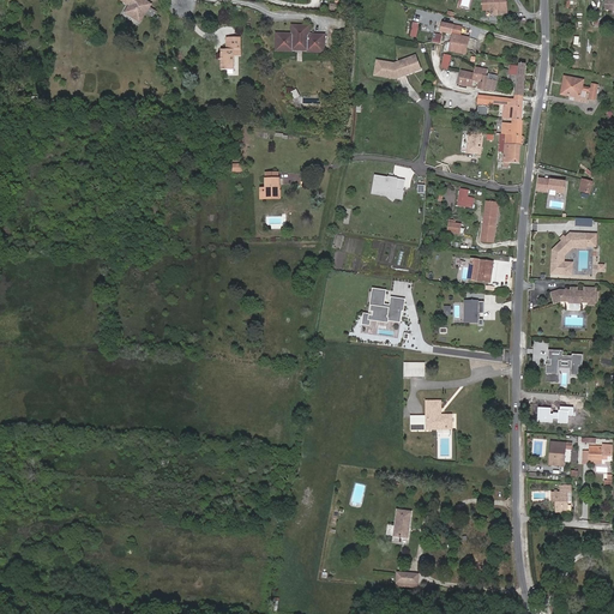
[(157,11),(150,6),(150,5),(142,0),(127,0),(133,4),(132,5),(127,11),(140,20),(145,13),(152,18),(157,11)]
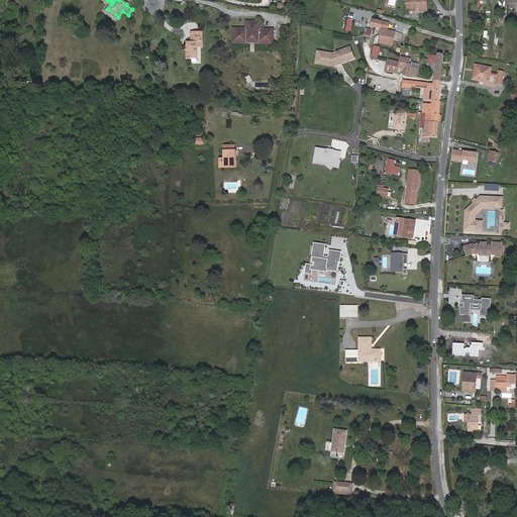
[(426,10),(425,0),(410,0),(411,7),(413,7),(413,10),(415,12),(420,11),(419,10),(421,10),(422,10),(426,10)]
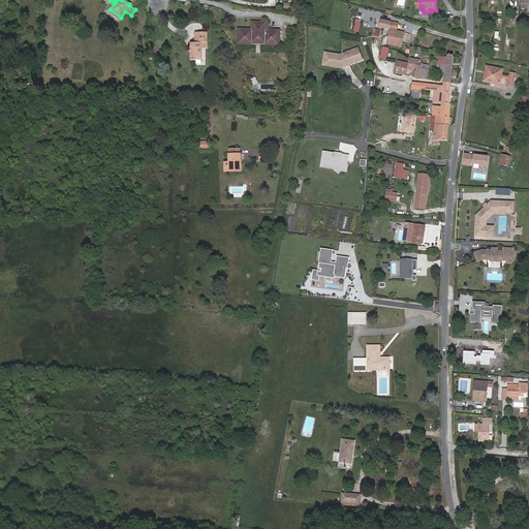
[(399,23),(382,20),(380,27),(391,30),(387,43),(402,47),(405,32),(397,31),(399,23)]
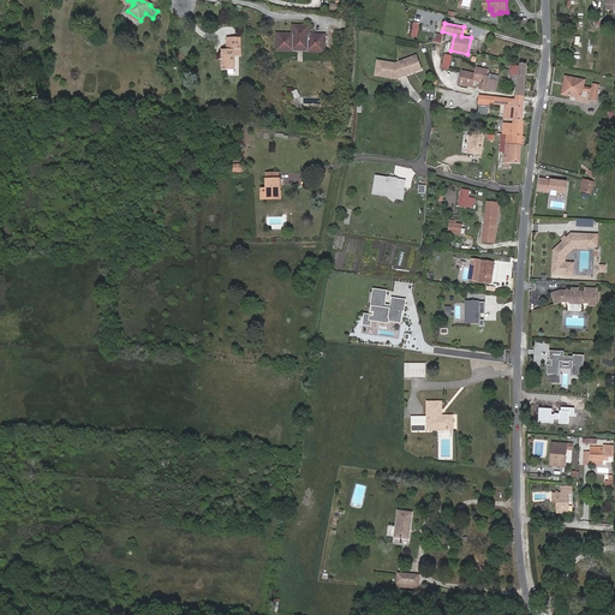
[(292,49),(293,43),(308,45),(308,49),(323,51),(323,35),(309,34),(309,25),(293,25),(293,33),(293,34),(278,34),(276,49),(292,49)]
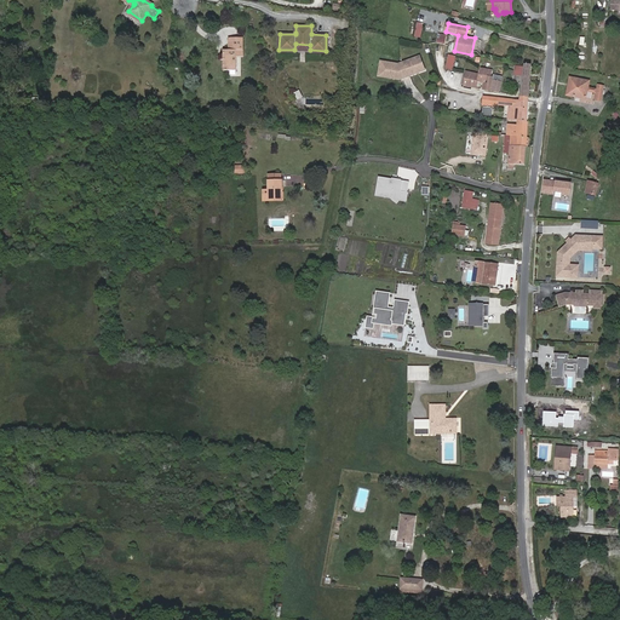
[(310,50),(310,45),(296,44),(294,50),(279,50),(280,34),(296,34),(296,33),(279,33),(277,51),(296,51),(297,49),(309,49),(309,51),(326,52),(326,51),(310,50)]
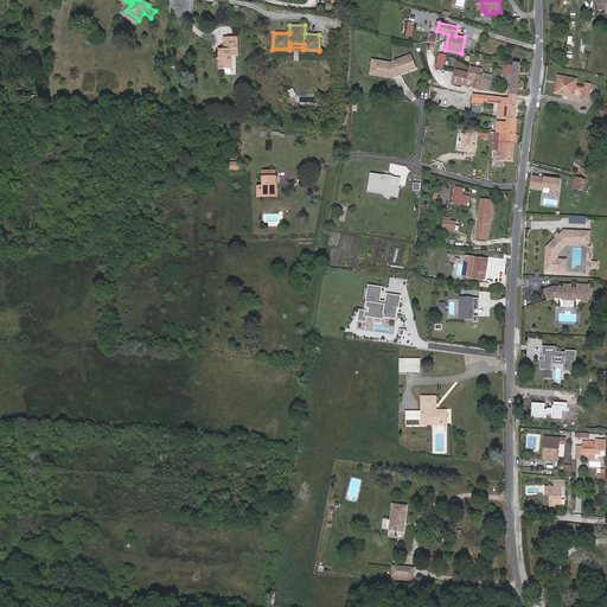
[(435,43),(438,34),(429,32),(427,40),(435,43)]
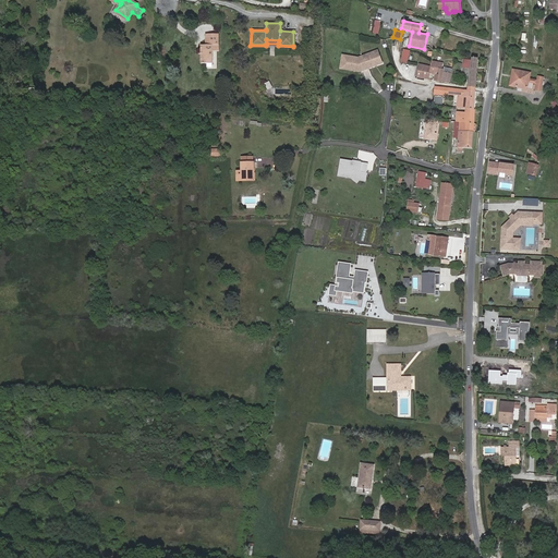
[(213,63),(213,51),(218,51),(219,34),(205,34),(205,45),(201,45),(201,52),(202,52),(202,55),(201,55),(201,63),(213,63)]
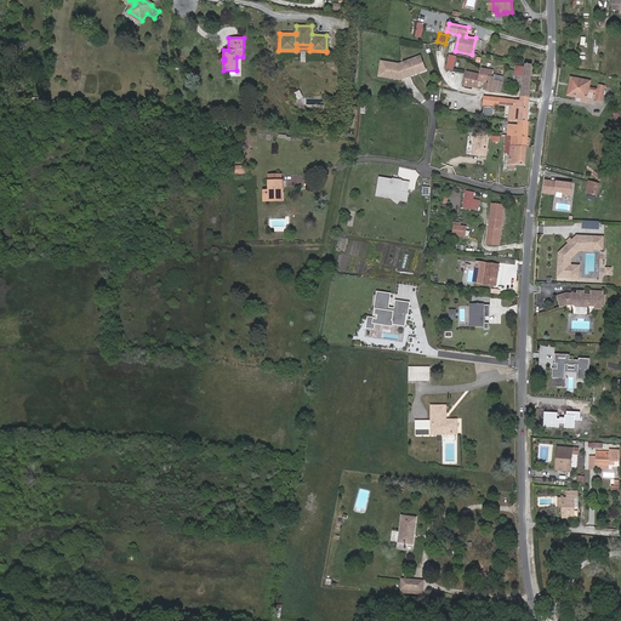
[(449,53),(446,68),(455,69),(457,55),(449,53)]
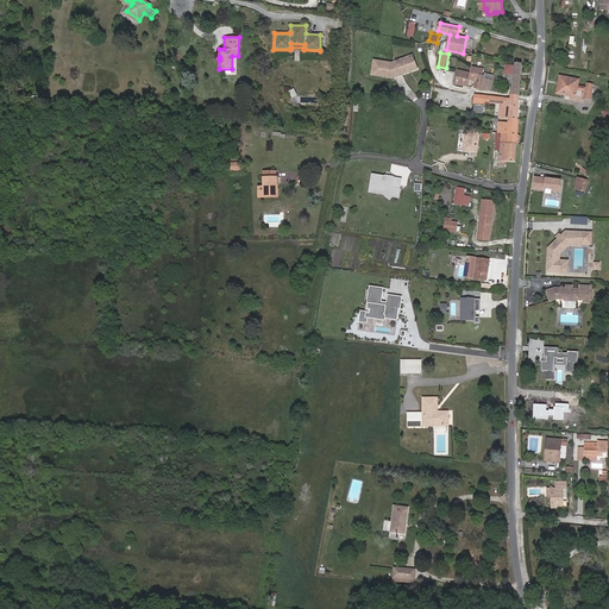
[(402,70),(416,64),(413,54),(391,62),(375,58),(372,70),(393,74),(395,73),(396,75),(403,73),(402,70)]
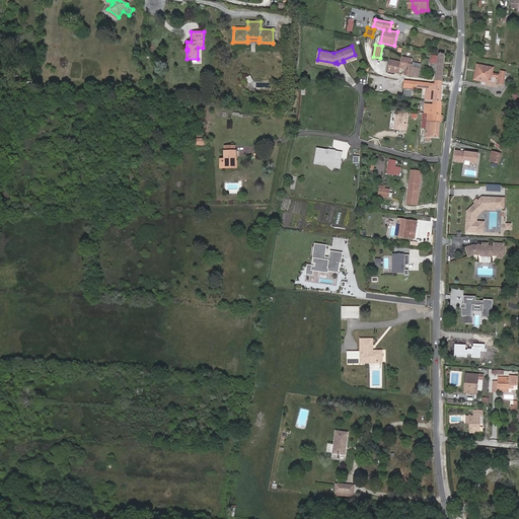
[(436,80),(442,80),(444,55),(439,54),(439,56),(438,60),(438,63),(437,71),(436,80)]
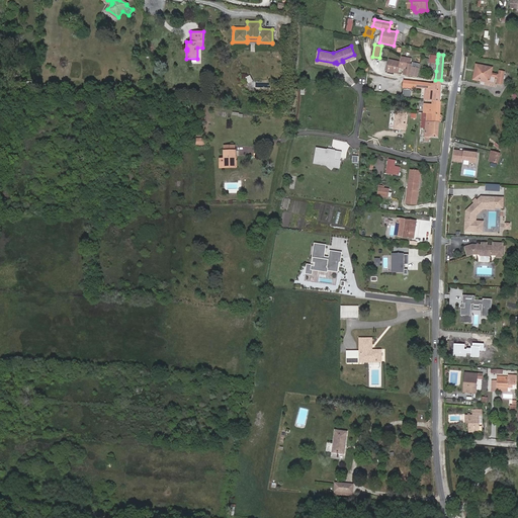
[(407,73),(406,75),(409,75),(410,67),(411,67),(412,64),(411,64),(412,59),(401,57),(400,62),(399,69),(405,70),(405,73),(407,73)]
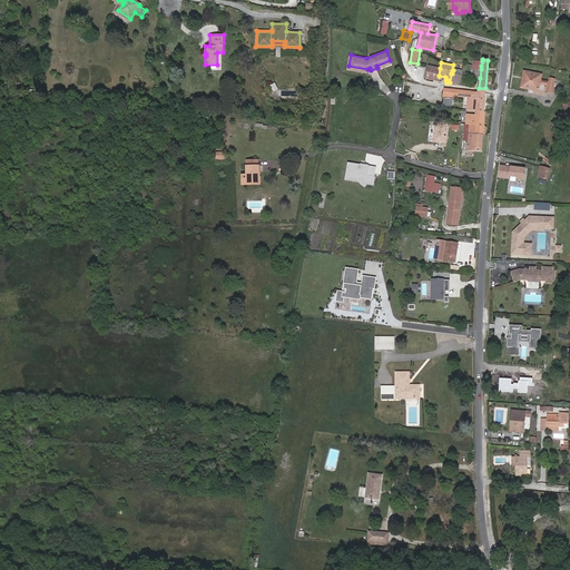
[(436,80),(438,80),(439,76),(440,68),(429,66),(426,77),(434,78),(436,78),(436,80)]
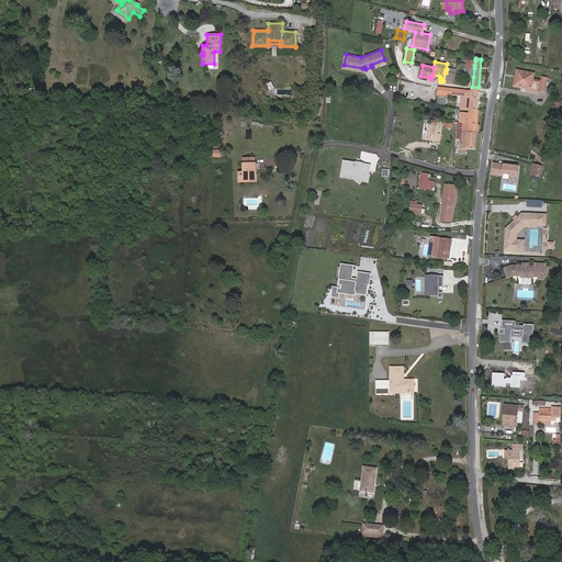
[(534,74),(517,70),(514,87),(531,90),(532,82),(540,85),(539,91),(544,92),(548,78),(542,77),(541,80),(534,79),(534,74)]
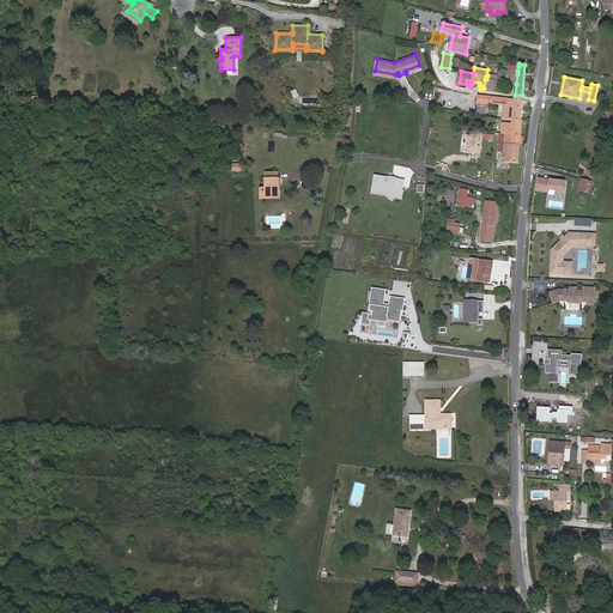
[(485,79),(484,89),(493,91),(496,80),(486,79),(485,79)]
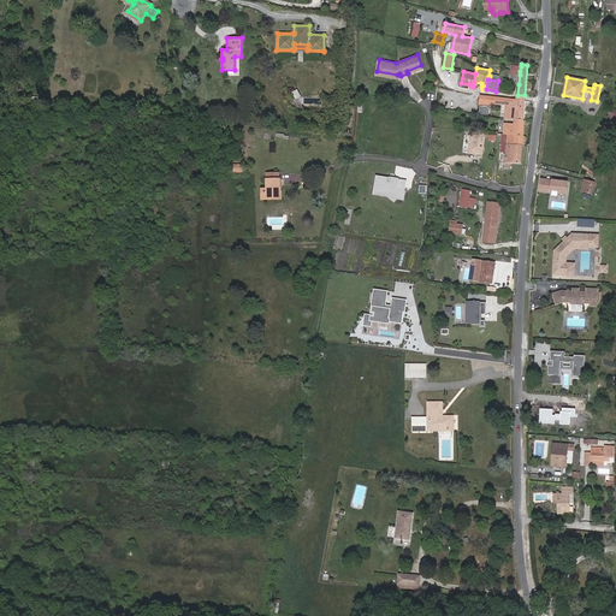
[(523,120),(525,100),(516,99),(507,98),(507,99),(504,99),(504,98),(481,95),(479,116),(487,117),(489,106),(491,106),(491,104),(507,105),(505,119),(516,119),(523,120)]
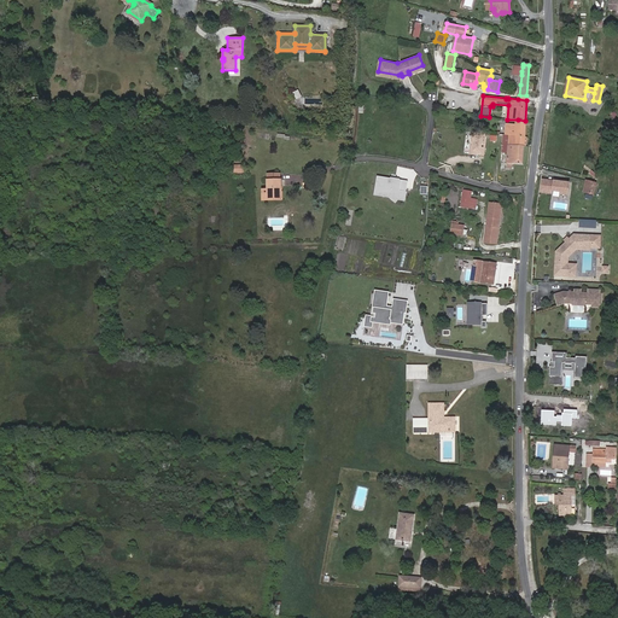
[(525,136),(526,121),(525,121),(518,120),(517,124),(506,124),(506,134),(509,135),(508,145),(524,145),(525,136)]
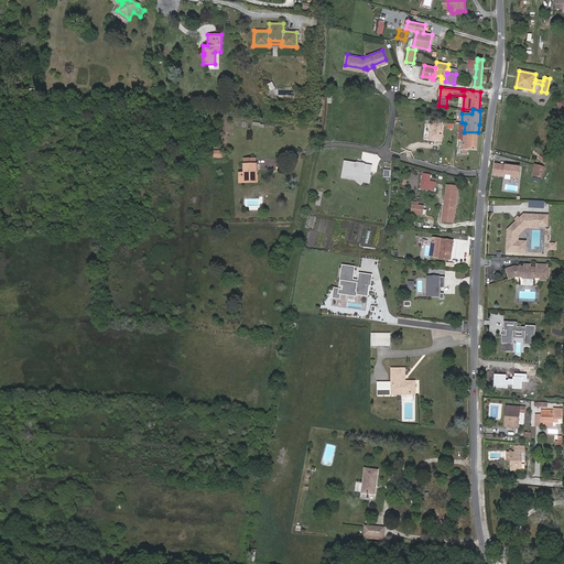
[(477,149),(478,132),(464,132),(465,123),(462,122),(457,122),(442,120),(442,122),(431,121),(429,140),(442,141),(443,129),(454,130),(454,131),(459,132),(459,138),(464,139),(463,148),(464,148),(463,152),(466,152),(467,148),(477,149)]
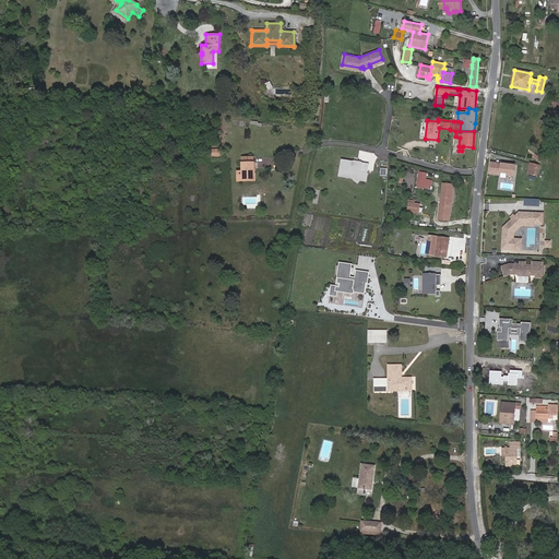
[(370,164),(341,159),(339,176),(352,178),(358,183),(360,180),(367,181),(370,164)]
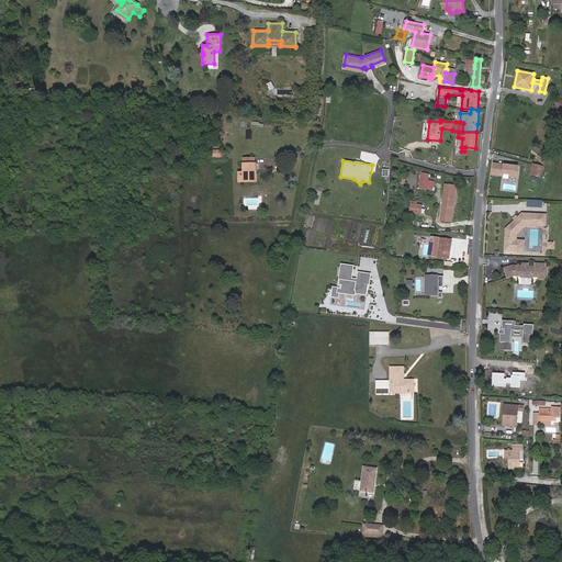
[(255,180),(255,164),(244,164),(244,180),(255,180)]
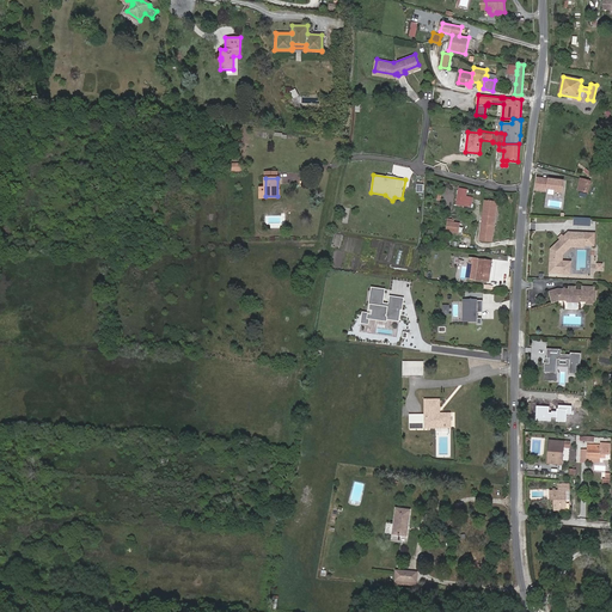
[(563,181),(538,178),(536,190),(546,191),(546,197),(562,199),(563,181)]
